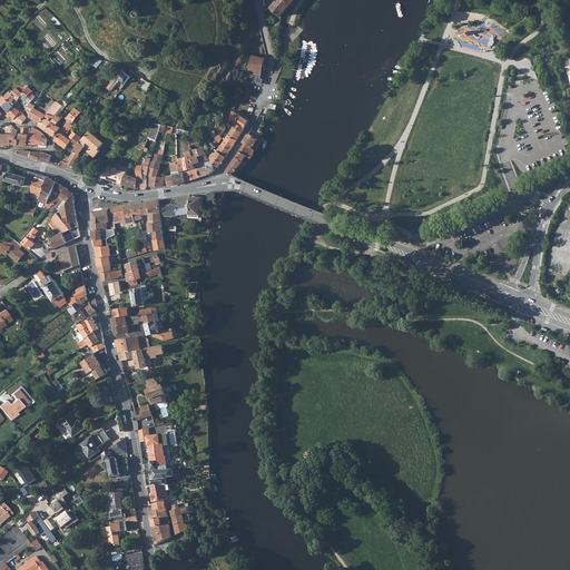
[(277,0),(276,2),(272,8),(282,16),(291,6),(295,0),(277,0)]
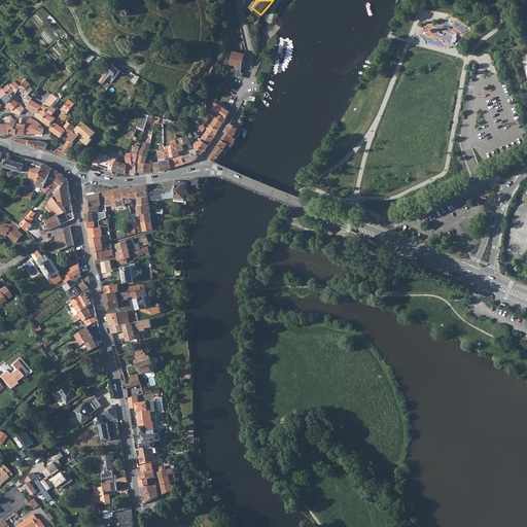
[(233,51),(230,64),(233,65),(232,70),(238,71),(237,76),(240,77),(241,73),(240,73),(242,67),(245,55),(233,51)]
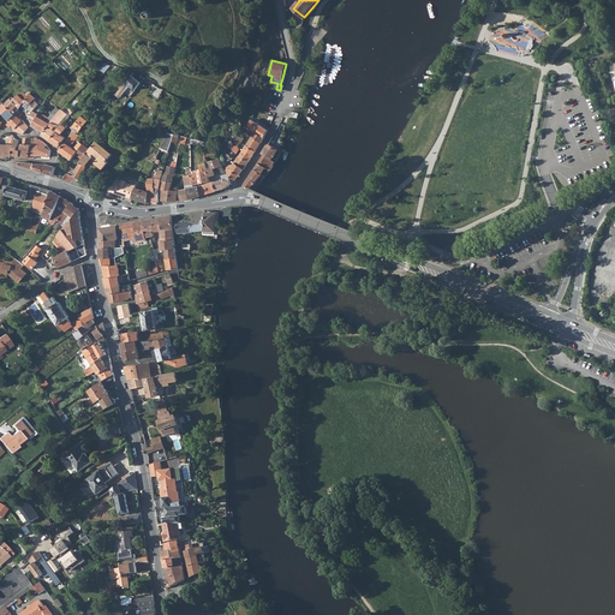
[(130,76),(115,94),(119,97),(127,88),(133,93),(141,83),(137,81),(130,76)]
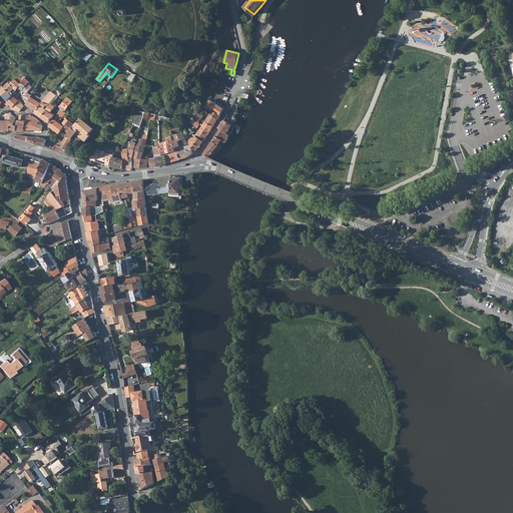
[(9,81),(9,82),(13,87),(16,90),(17,89),(19,87),(22,89),(28,83),(30,80),(26,76),(22,79),(19,76),(16,79),(15,78),(11,82),(9,81)]
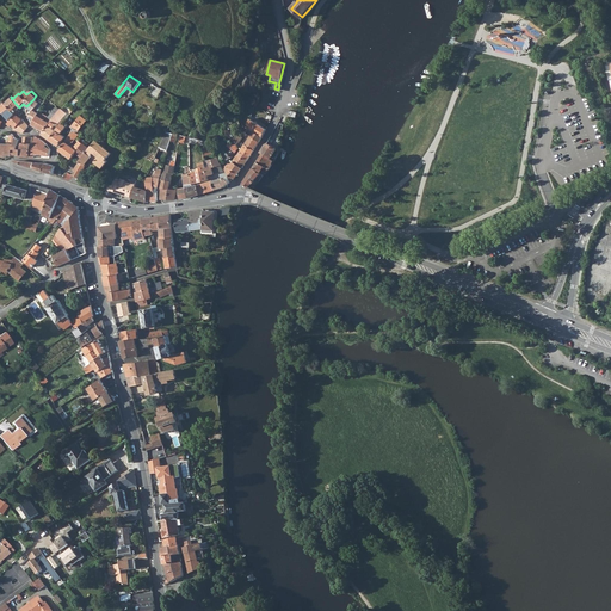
[(11,98),(5,103),(8,106),(14,113),(14,112),(18,109),(19,107),(16,104),(11,98)]
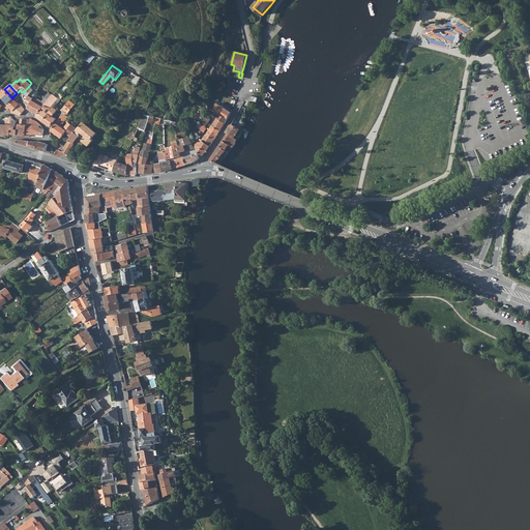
[(29,86),(23,92),(27,96),(24,101),(27,108),(31,100),(33,96),(36,90),(33,87),(32,88),(29,86)]
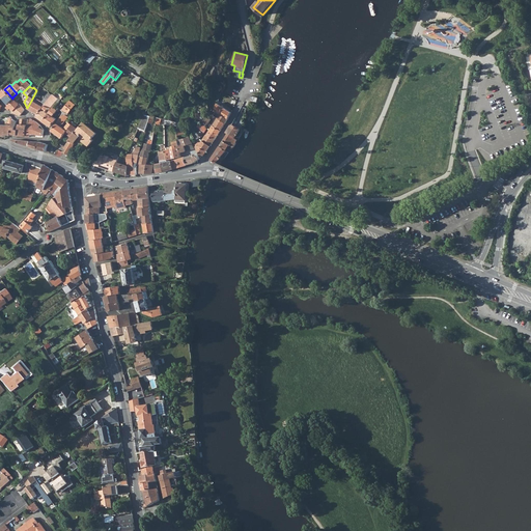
[(7,92),(2,99),(7,105),(12,99),(7,92)]
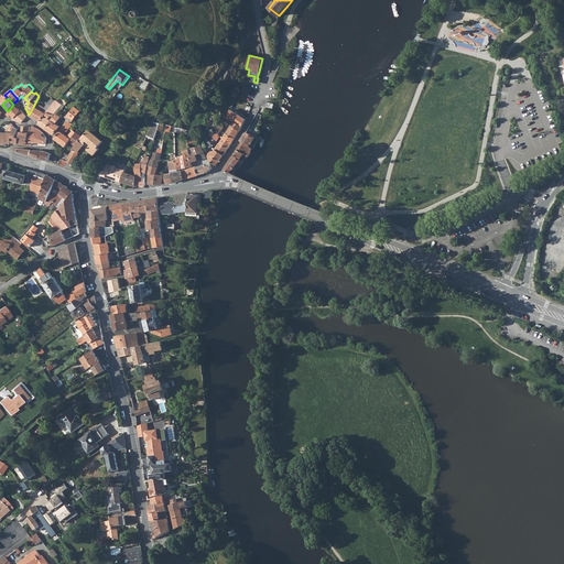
[(44,108),(47,110),(55,101),(51,98),(44,108)]
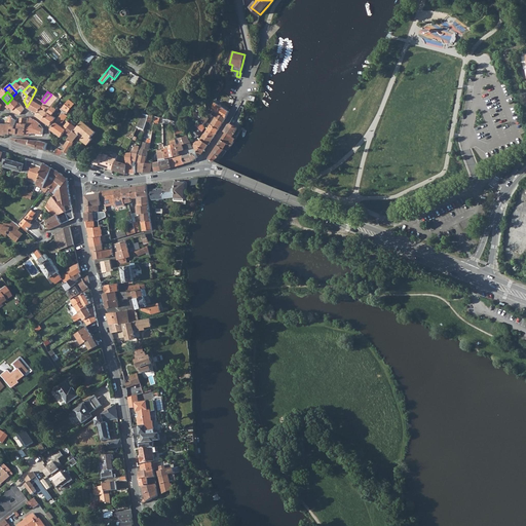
[(37,113),(35,115),(42,120),(44,116),(46,112),(43,110),(46,107),(47,108),(57,98),(52,94),(51,94),(51,95),(44,103),(43,104),(37,113)]
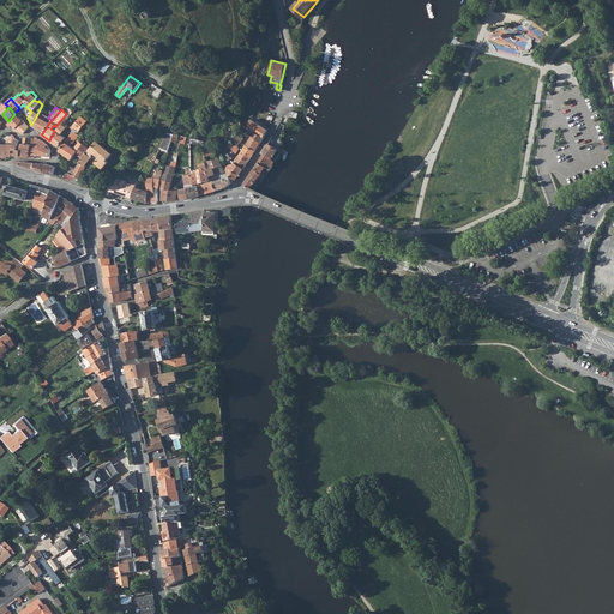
[(36,116),(31,125),(43,132),(50,121),(52,120),(48,118),(38,112),(36,116)]
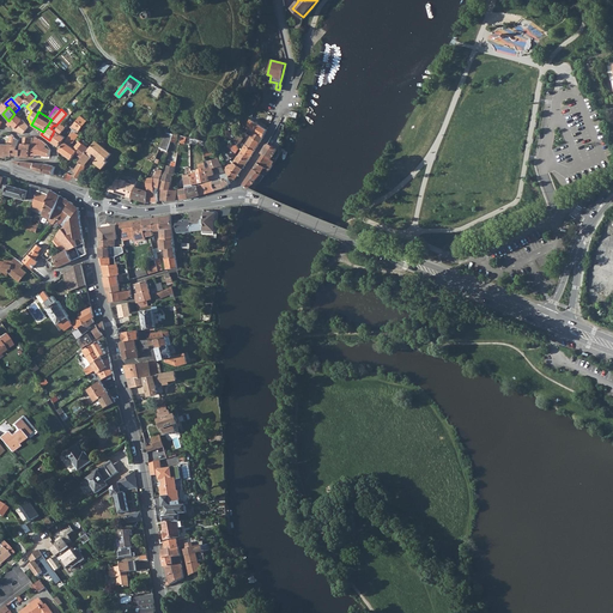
[(14,114),(8,121),(7,121),(8,122),(7,125),(10,127),(11,125),(14,128),(20,120),(14,114)]
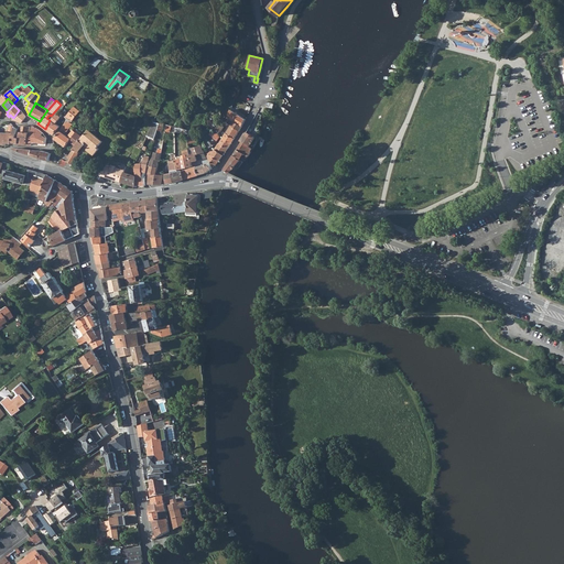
[(67,115),(67,116),(79,125),(87,115),(75,106),(67,115)]
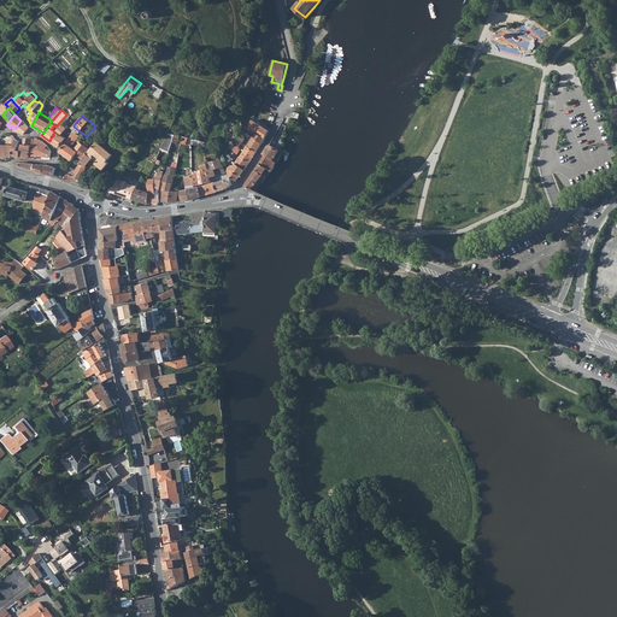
[(15,129),(12,130),(23,135),(27,129),(28,128),(28,127),(27,125),(22,121),(21,121),(15,129)]
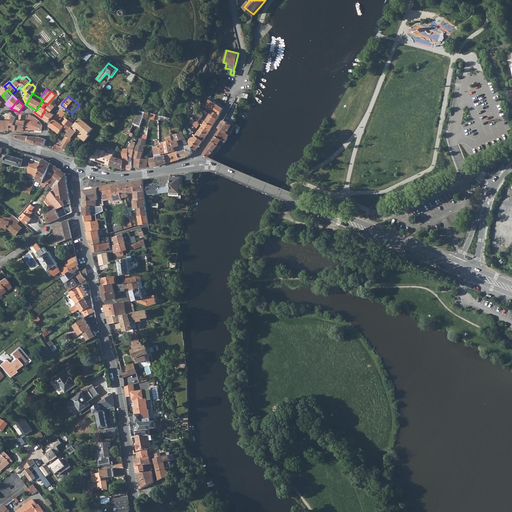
[(207,104),(206,106),(212,110),(220,115),(223,109),(208,100),(207,104)]
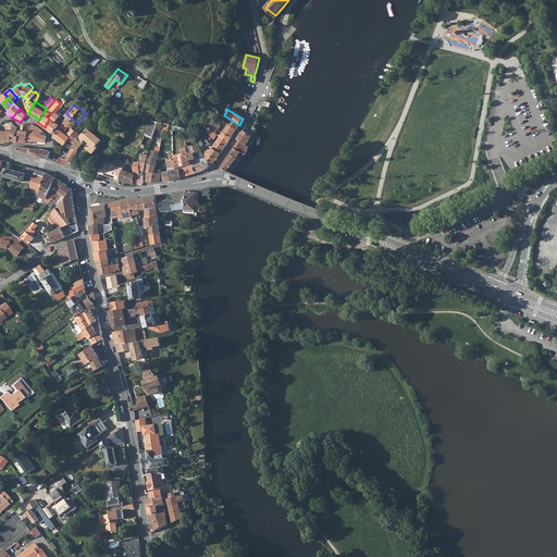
[(47,123),(45,127),(53,133),(59,124),(54,122),(60,115),(56,112),(49,119),(47,123)]
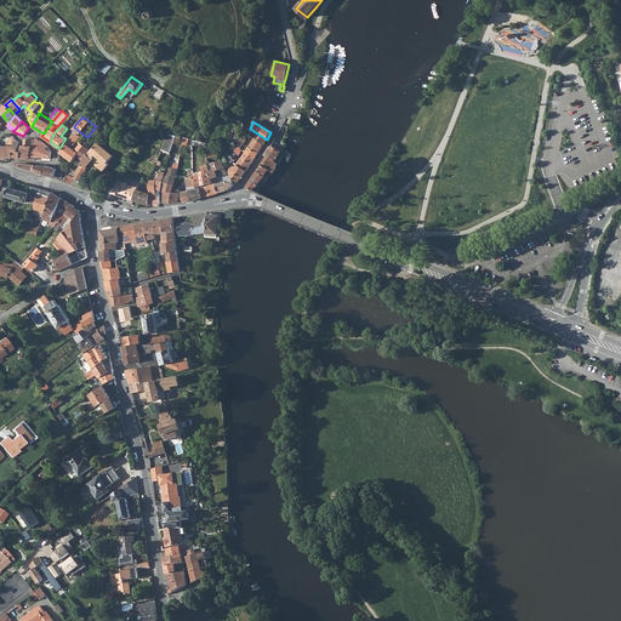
[(70,136),(60,152),(61,153),(73,160),(77,154),(79,152),(77,151),(84,138),(74,132),(70,136)]
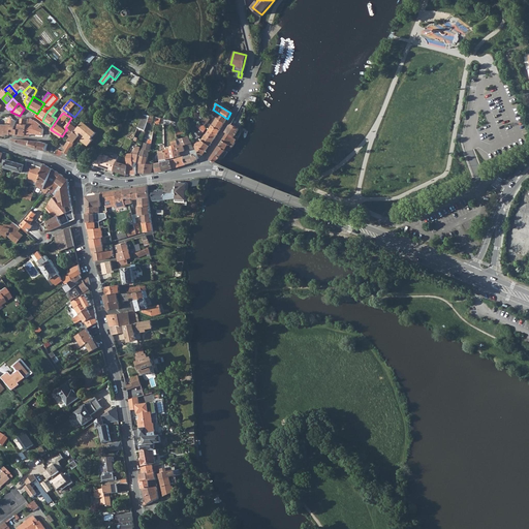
[(216,118),(224,123),(227,119),(219,114),(216,118)]
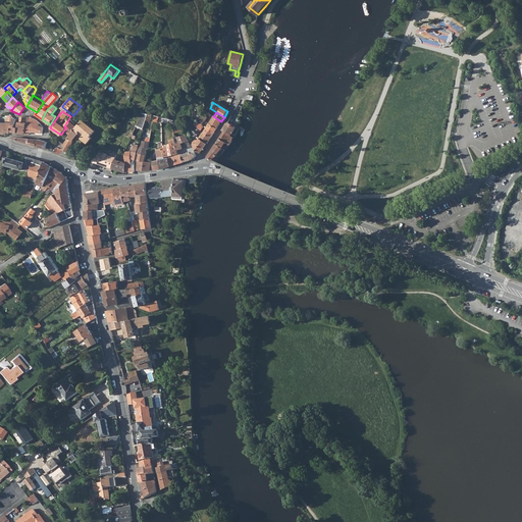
[(0,134),(6,135),(6,133),(11,134),(12,123),(12,117),(9,114),(8,114),(7,123),(0,121),(0,134)]
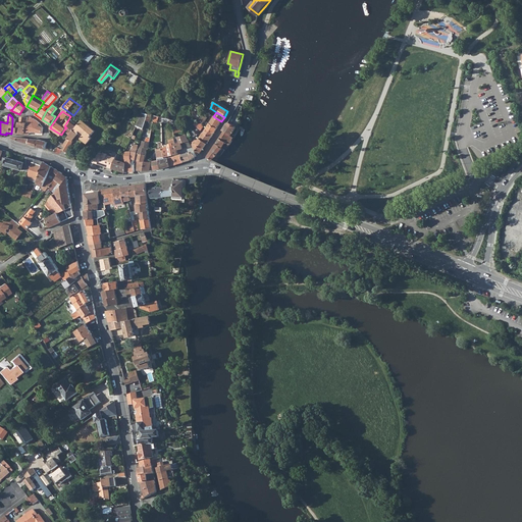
[(68,136),(63,145),(65,147),(64,149),(63,150),(66,152),(68,148),(67,148),(72,140),(71,140),(74,137),(77,132),(76,132),(80,128),(85,133),(81,137),(87,142),(92,136),(91,135),(95,129),(84,120),(86,117),(84,115),(83,115),(76,124),(70,134),(68,136)]
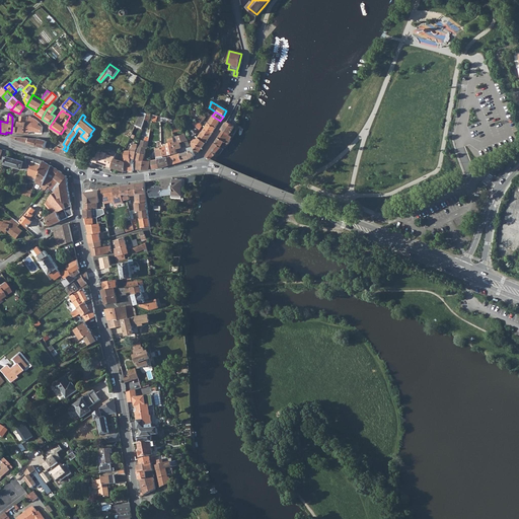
[(18,123),(17,133),(25,134),(26,122),(27,117),(22,116),(20,116),(19,120),(18,123)]
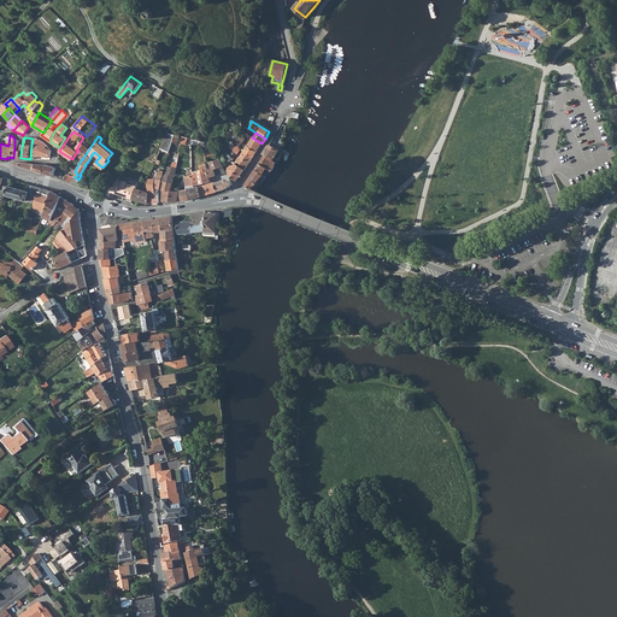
[(252,137),(247,146),(257,152),(262,144),(252,137)]
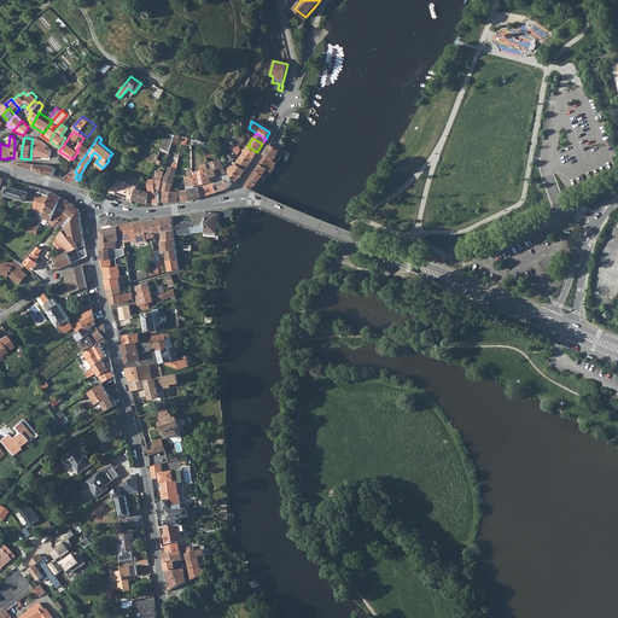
[(30,159),(34,161),(34,157),(40,157),(41,143),(35,139),(34,139),(33,146),(31,145),(30,159)]
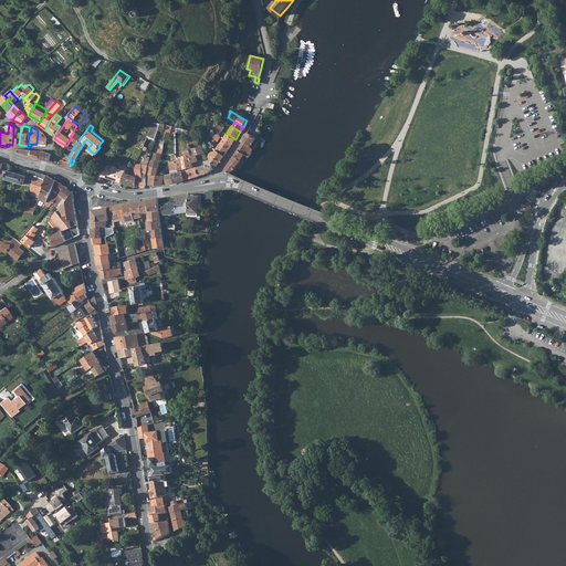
[(38,130),(37,144),(45,145),(45,140),(46,139),(44,136),(43,137),(41,136),(42,134),(38,130)]
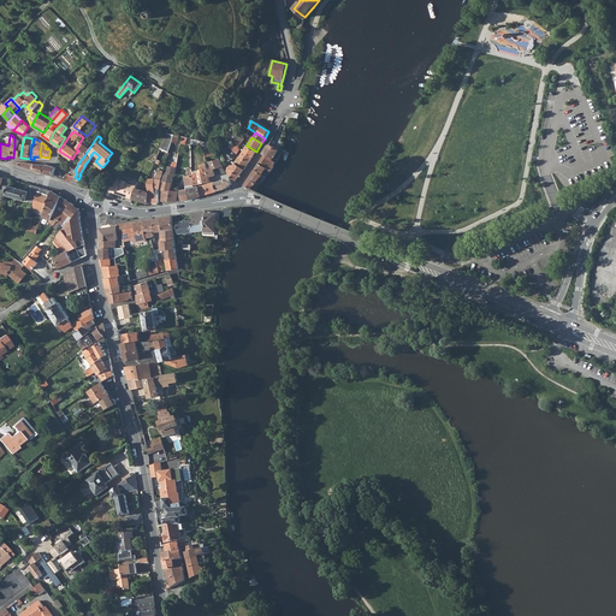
[(78,150),(76,153),(83,158),(90,147),(83,142),(78,150)]
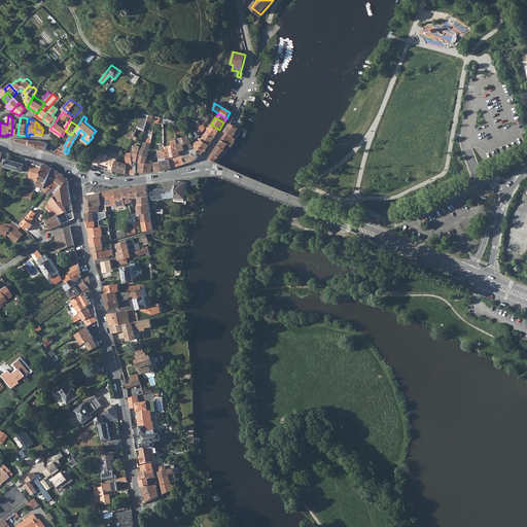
[(200,124),(200,123),(196,126),(200,130),(203,133),(206,129),(204,127),(200,124)]
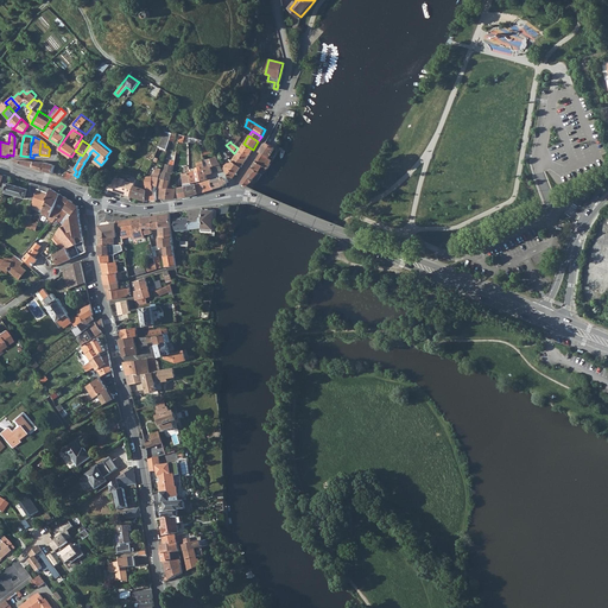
[(258,152),(260,153),(268,159),(270,157),(271,156),(274,149),(265,144),(264,143),(258,152)]
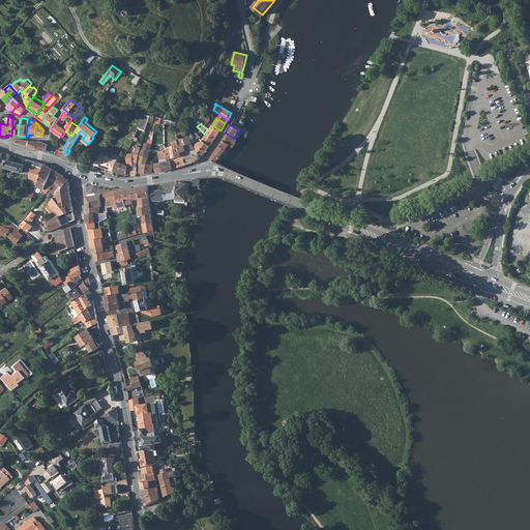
[(212,125),(209,130),(217,136),(221,130),(212,125)]
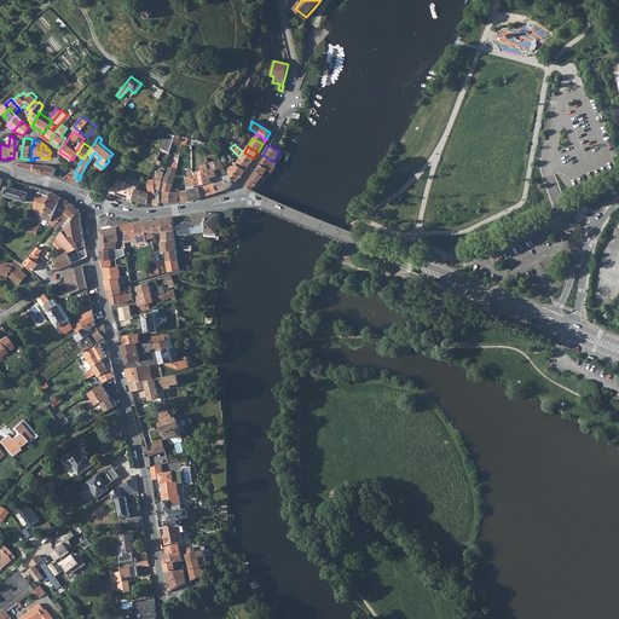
[(244,152),(241,157),(250,163),(254,158),(244,152)]
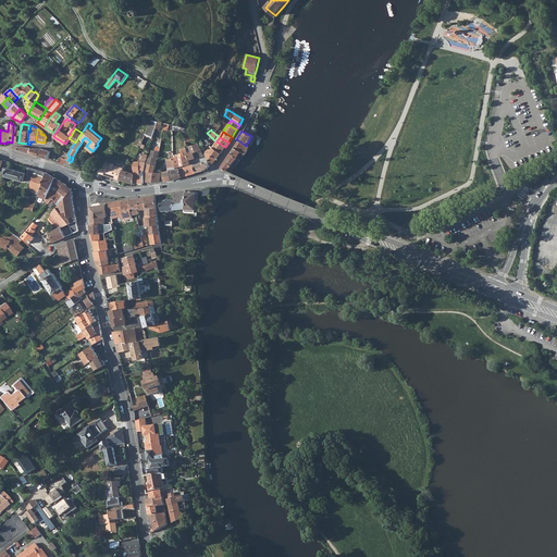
[(238,140),(234,148),(242,152),(245,155),(250,146),(247,144),(246,146),(238,140)]
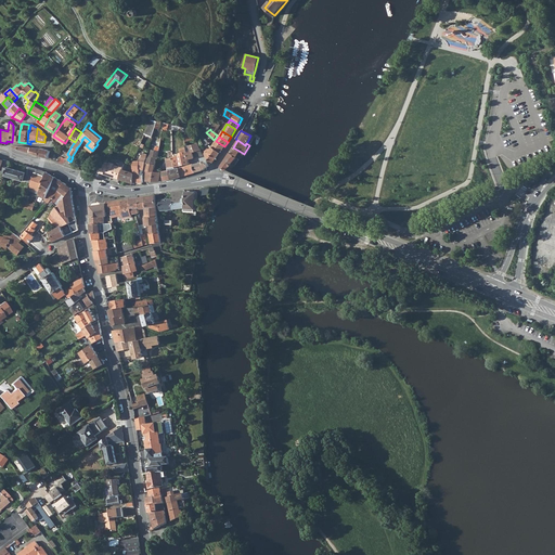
[(216,141),(211,147),(220,153),(224,146),(216,141)]
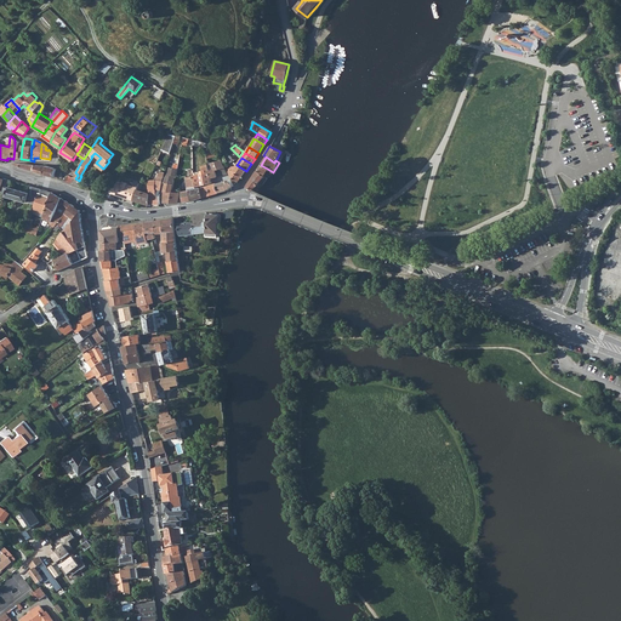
[(221,161),(209,164),(211,170),(214,169),(215,171),(224,169),(221,161)]
